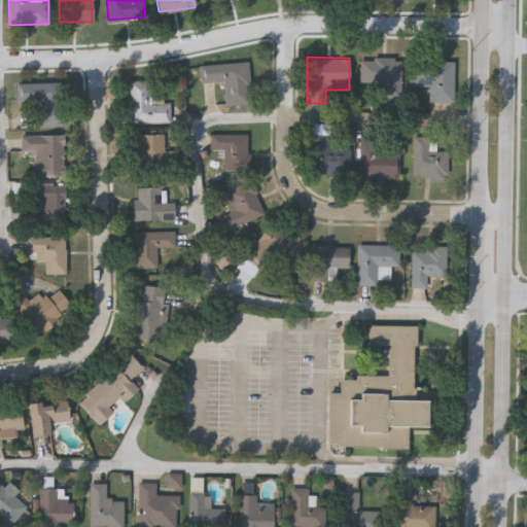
[(400,99),(360,99),(360,57),(400,57),(400,99)]
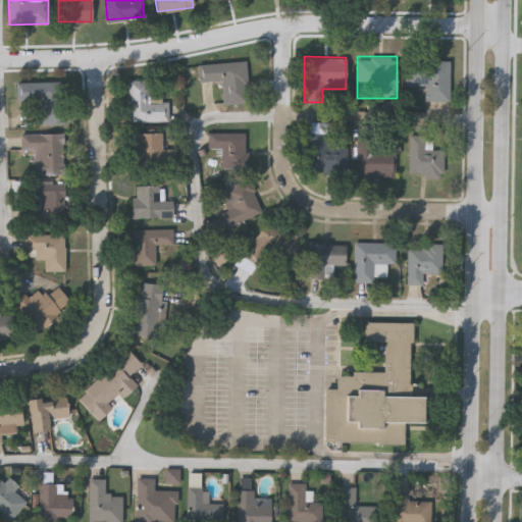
[(406,59),(449,59),(449,100),(423,100),(423,85),(406,85),(406,59)]
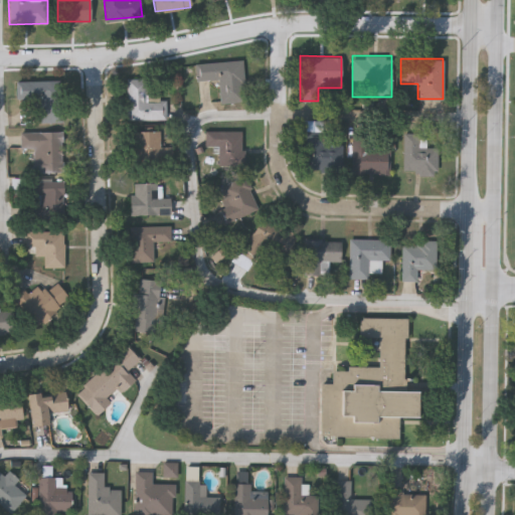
[(219,103),(218,77),(195,79),(194,62),(241,59),(244,101),(219,103)]
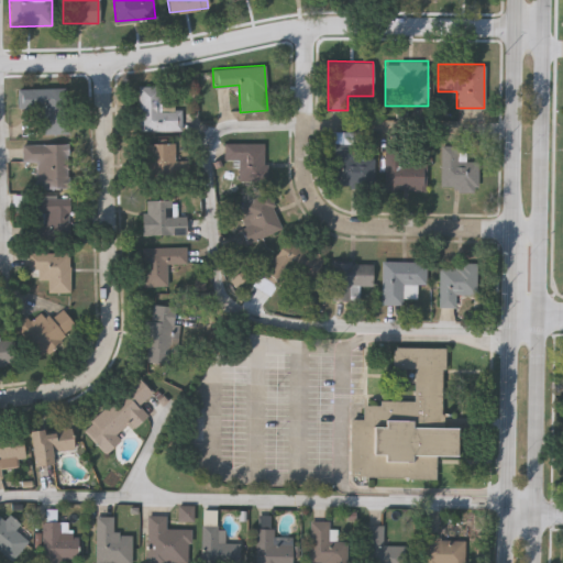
[(180,108),(180,130),(139,130),(139,85),(162,85),(162,108),(180,108)]
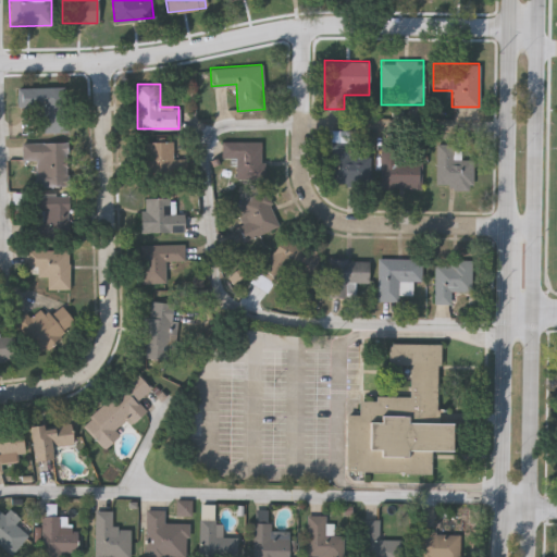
[(16,87),(56,86),(56,101),(65,101),(66,128),(27,130),(27,111),(17,111),(16,87)]
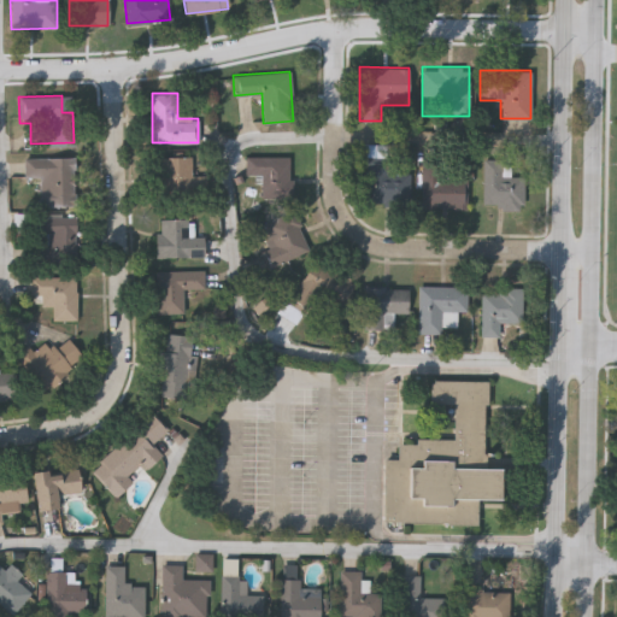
[(158,156),(193,156),(193,192),(158,192),(158,156)]
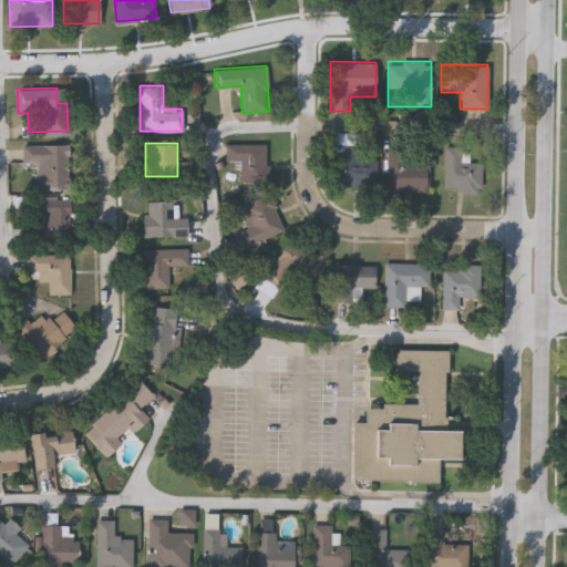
[(266,143),(266,184),(239,184),(239,162),(225,162),(225,143),(266,143)]
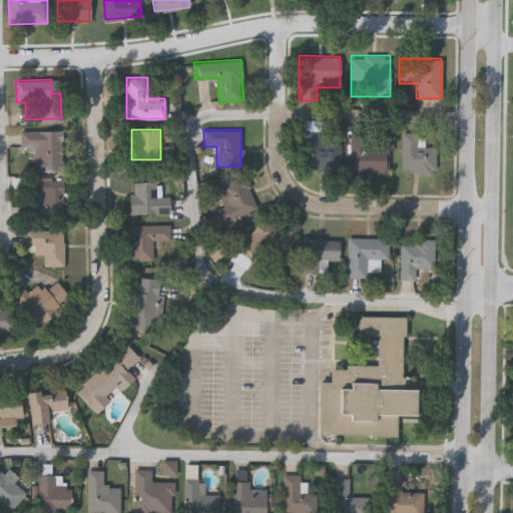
[(62,130),(62,170),(32,170),(32,147),(20,147),(20,130),(62,130)]
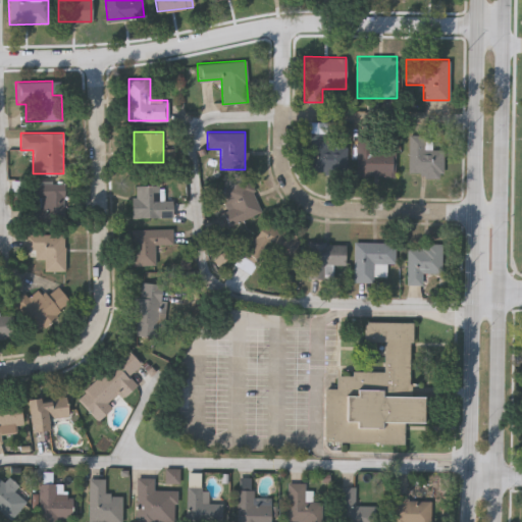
[(326,133),(326,145),(347,145),(347,171),(309,171),(309,133),(326,133)]
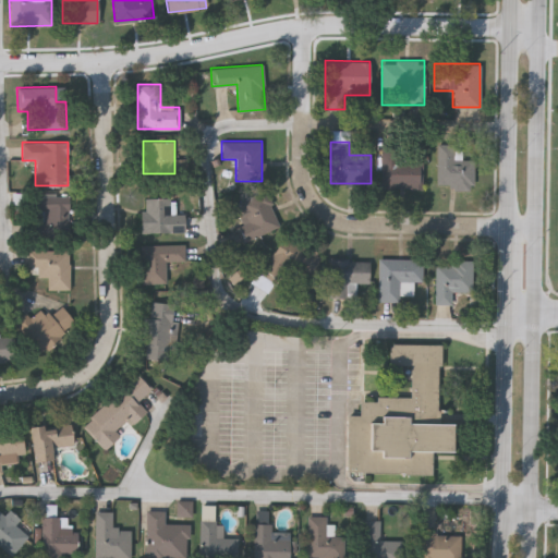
[(401,143),(400,160),(422,160),(422,189),(381,187),(381,143),(401,143)]
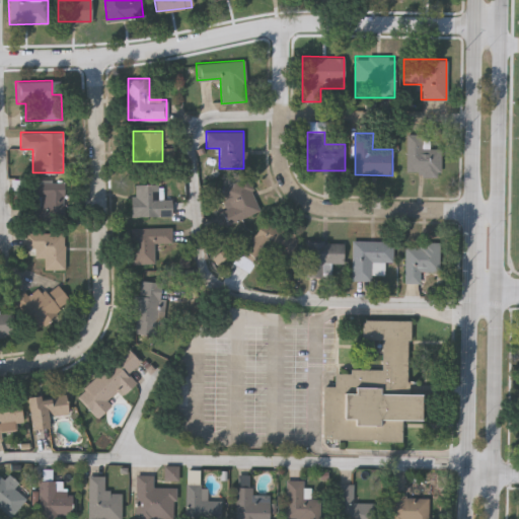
[(440,147),(440,174),(406,174),(405,134),(422,134),(422,147),(440,147)]
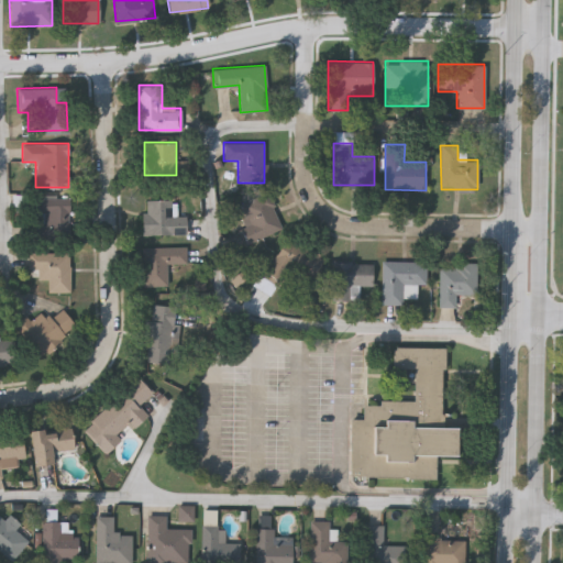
[(283,229),(243,245),(236,229),(251,223),(242,202),(267,191),(283,229)]
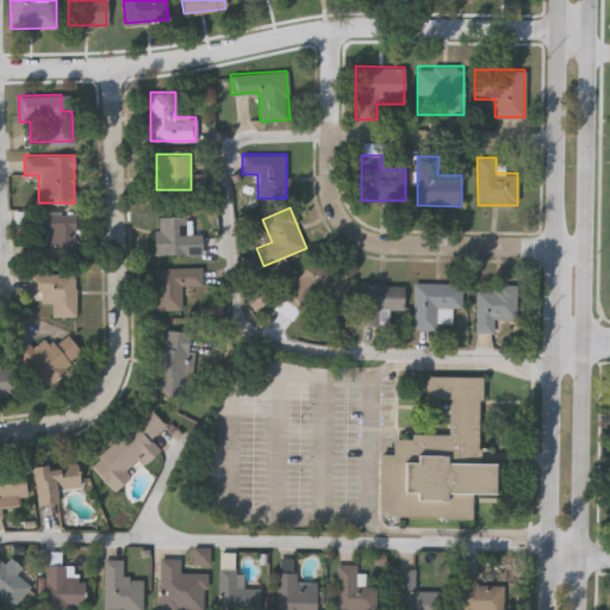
[(36,261),(36,212),(74,212),(74,261),(36,261)]
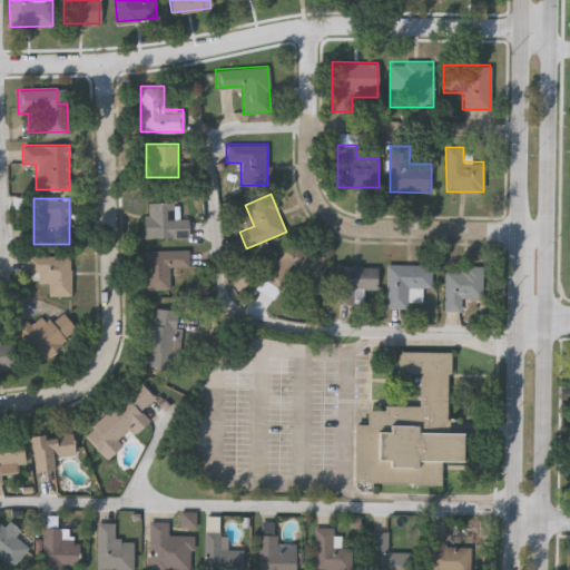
[(188,217),(188,237),(144,237),(144,203),(174,203),(174,217),(188,217)]
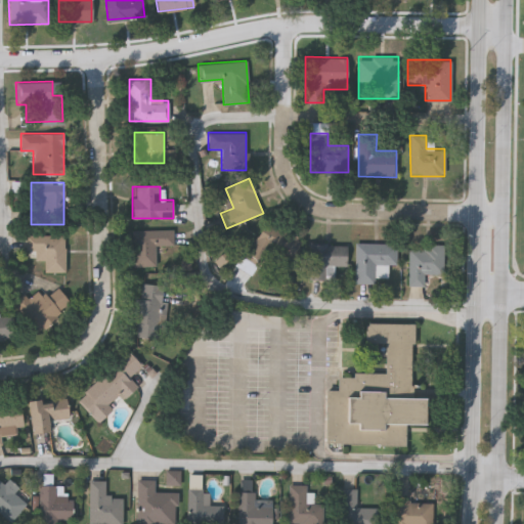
[(288,260),(268,249),(253,275),(237,267),(266,219),(301,239),(288,260)]
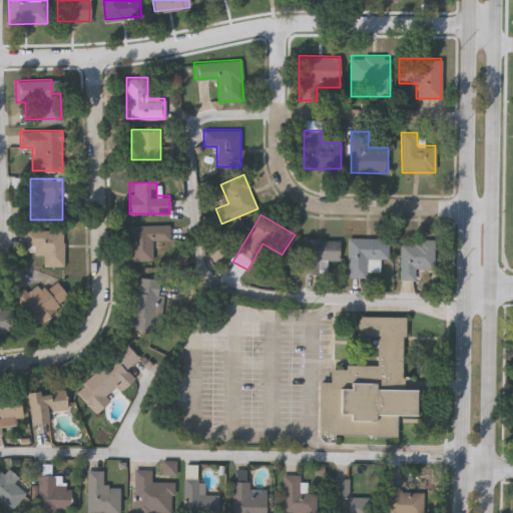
[(169,225),(169,240),(152,240),(152,261),(130,261),(130,225),(169,225)]
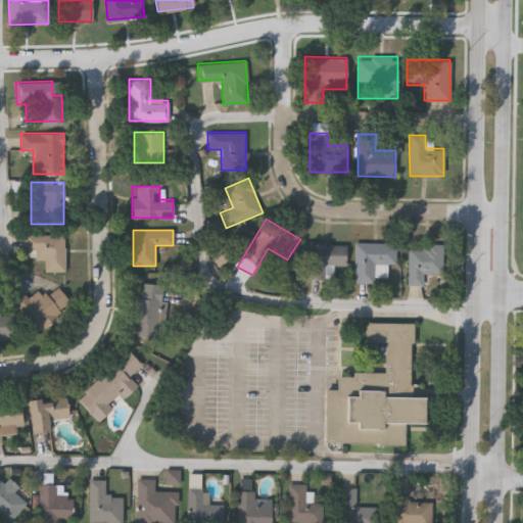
[(64,235),(64,272),(44,272),(44,259),(35,259),(35,249),(26,249),(26,235),(64,235)]
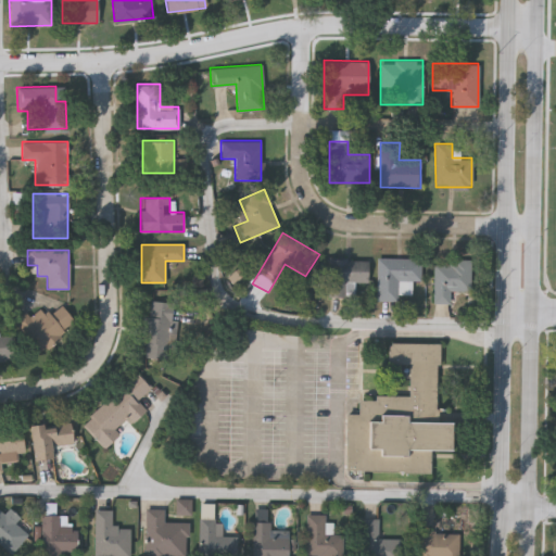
[(420,257),(420,279),(412,279),(412,294),(397,294),(397,300),(377,300),(377,257),(420,257)]
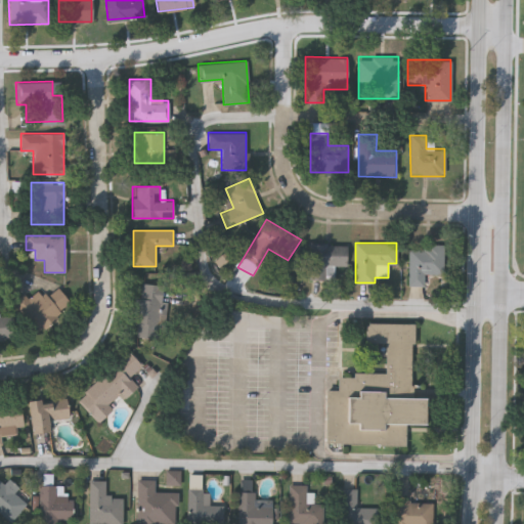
[(346,266),(334,265),(334,279),(307,279),(308,244),(346,245),(346,266)]
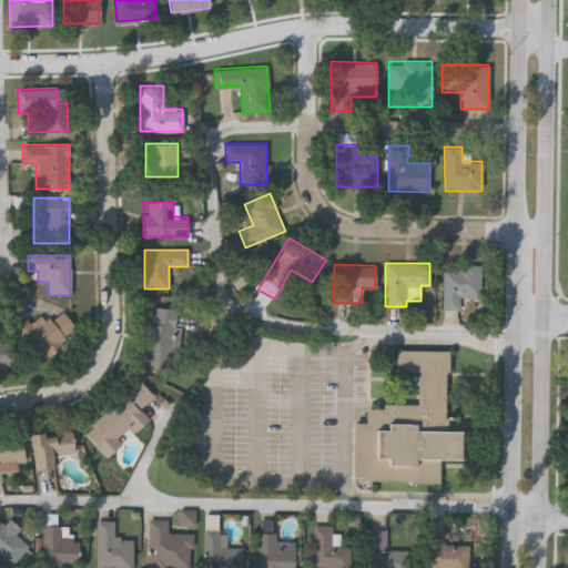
[(458,308),(443,308),(443,266),(480,266),(480,296),(458,296),(458,308)]
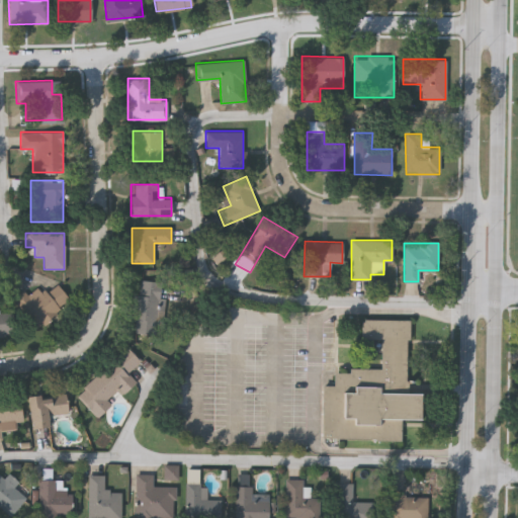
[(130,332),(138,279),(161,282),(153,335),(130,332)]
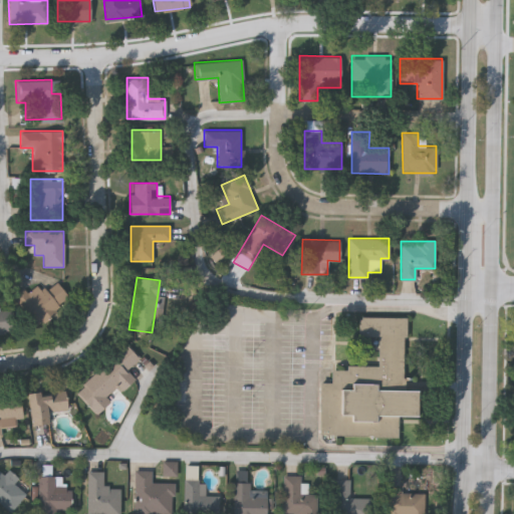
[(34,282),(43,292),(54,281),(69,296),(37,326),(15,302),(34,282)]
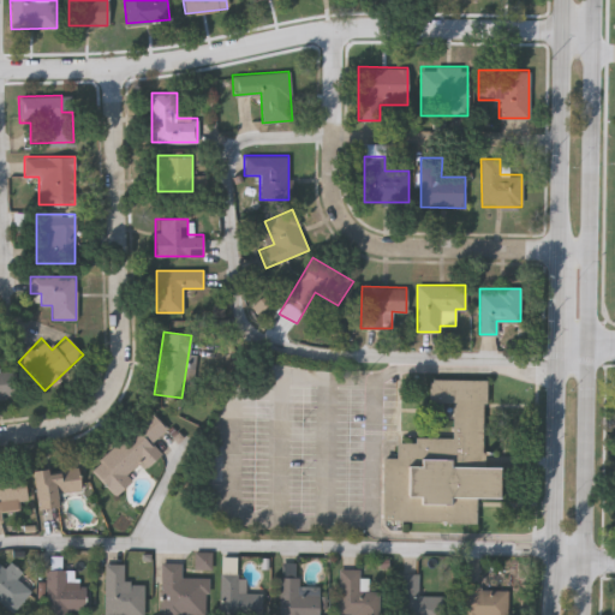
[(0,370),(15,370),(16,396),(0,396),(0,370)]
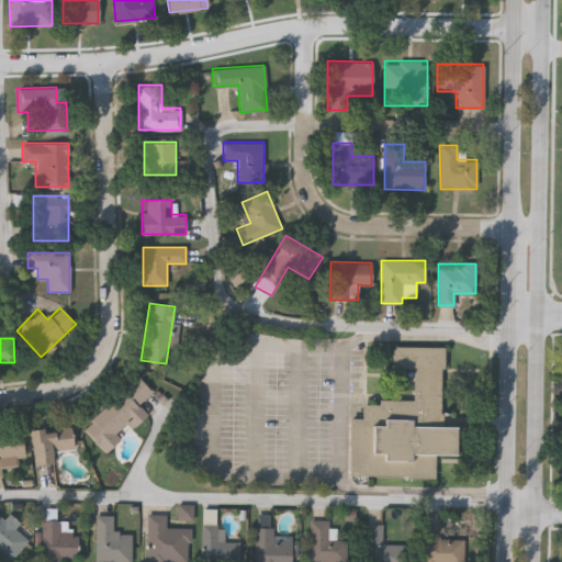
[(349,473),(351,415),(362,416),(363,397),(414,398),(414,366),(393,364),(393,344),(445,345),(442,416),(456,416),(454,454),(436,453),(436,475),(349,473)]
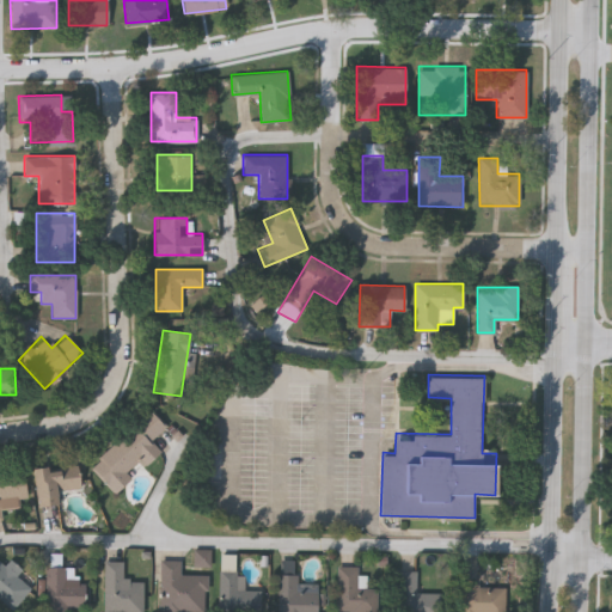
[(114,493),(90,464),(152,409),(166,426),(150,440),(158,448),(129,473),(132,477),(114,493)]
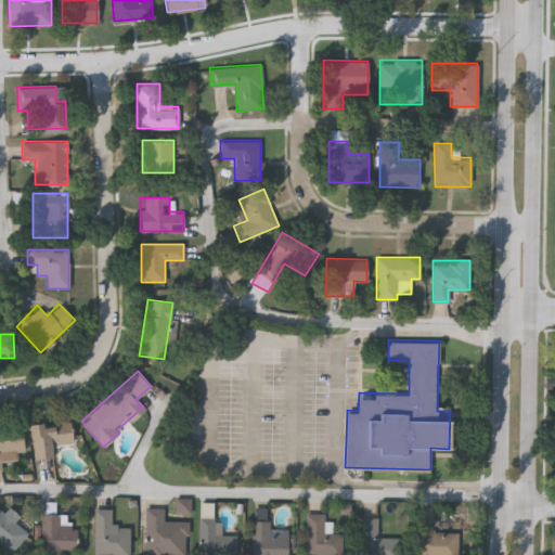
[(33,459),(29,424),(43,423),(43,426),(71,423),(73,442),(52,443),(53,456),(33,459)]
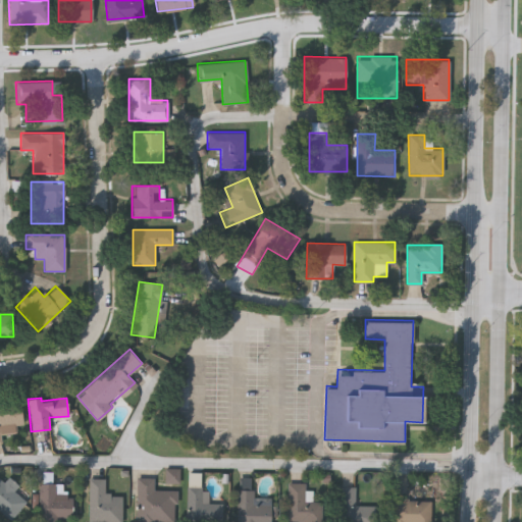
[(0,442),(0,404),(19,402),(23,429),(0,431),(1,442),(0,442)]
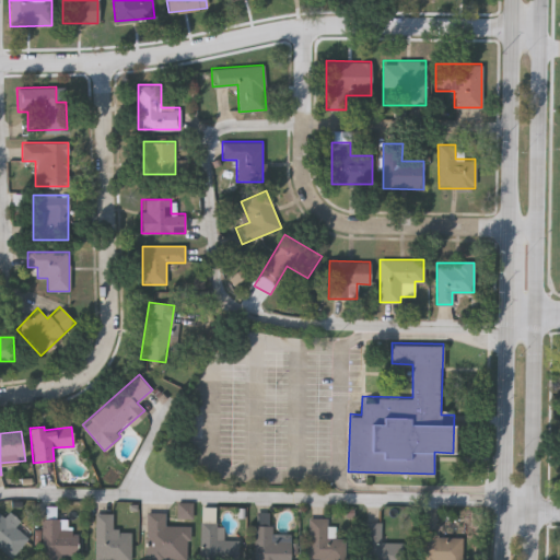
[(20,520),(14,527),(27,537),(12,557),(0,547),(0,513),(4,516),(9,511),(20,520)]
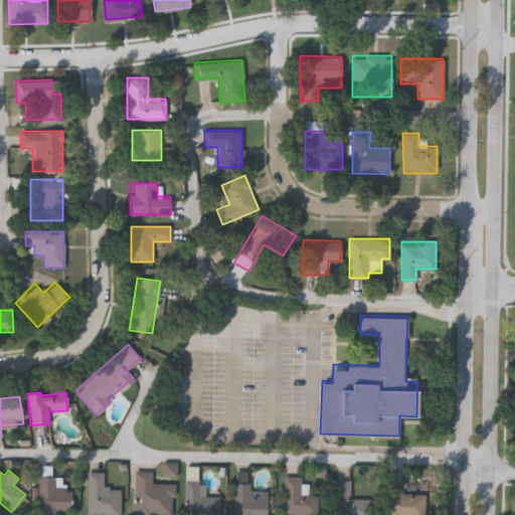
[(152,471),(152,483),(173,483),(173,514),(135,514),(135,471),(152,471)]
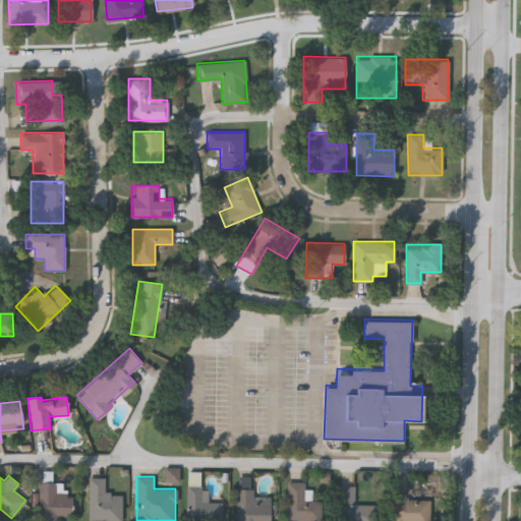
[(121,520),(89,520),(89,477),(105,477),(105,494),(121,494),(121,520)]
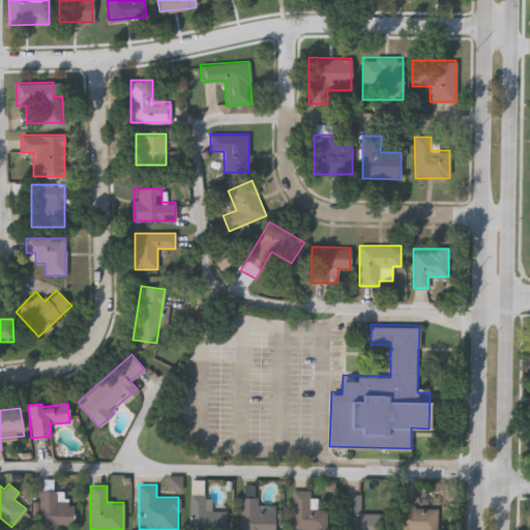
[(327,508),(327,529),(292,529),(292,489),(310,489),(310,507),(327,508)]
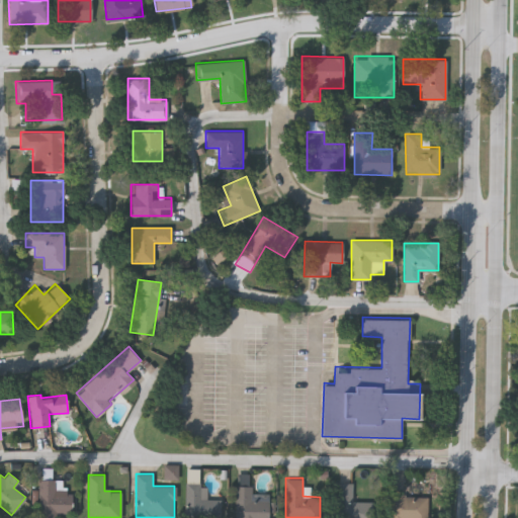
[(61,489),(71,489),(71,515),(38,515),(38,479),(61,479),(61,489)]
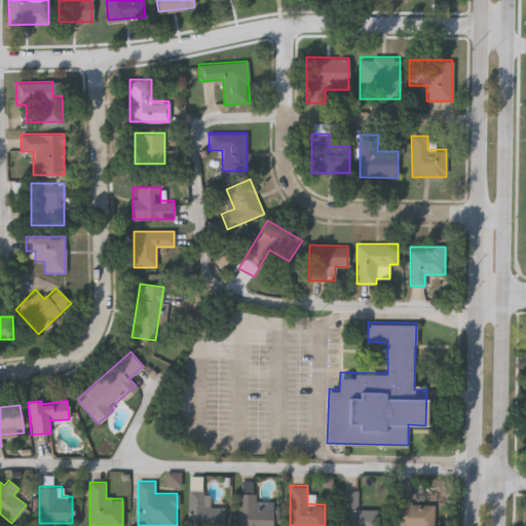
[(224,506),(224,525),(187,525),(188,489),(204,489),(204,506),(224,506)]
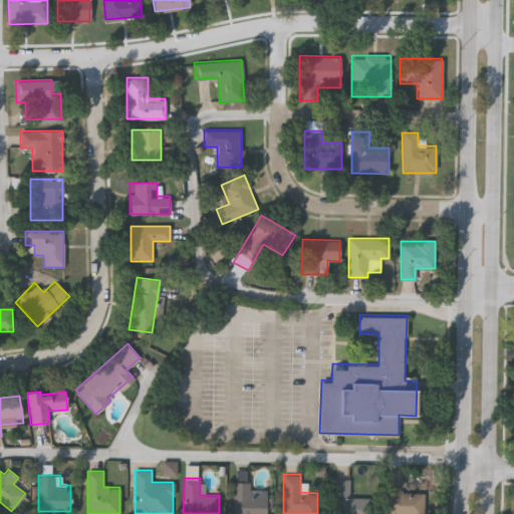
[(349,479),(349,496),(368,497),(367,513),(334,513),(334,479),(349,479)]
